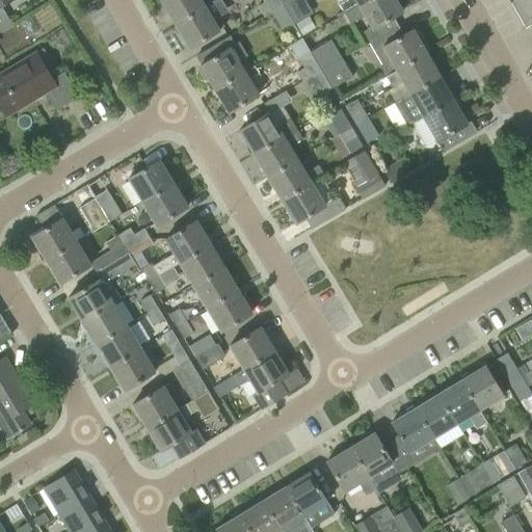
[(163,0),(160,2),(175,24),(205,6),(201,0),(163,0)]
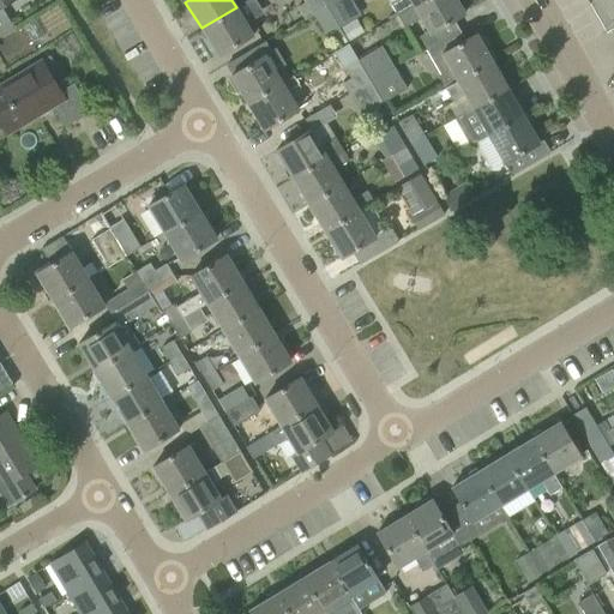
[(236,7),(202,28),(217,55),(253,35),(259,31),(253,20),(264,14),(254,0),(247,0),(236,7)]
